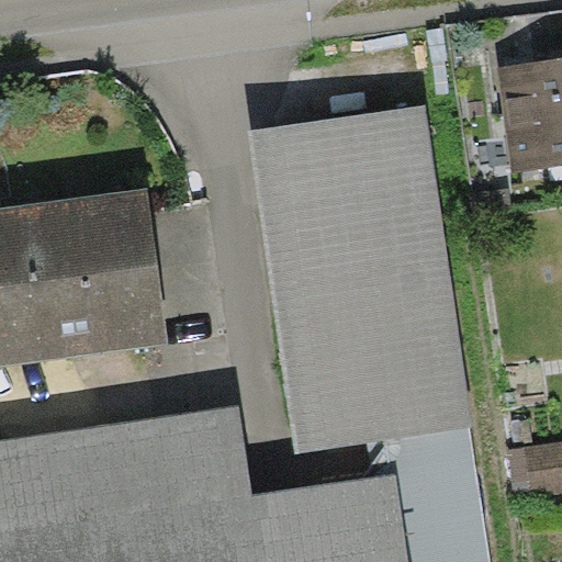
[(561,57),(499,65),(513,171),(561,165),(561,57)]
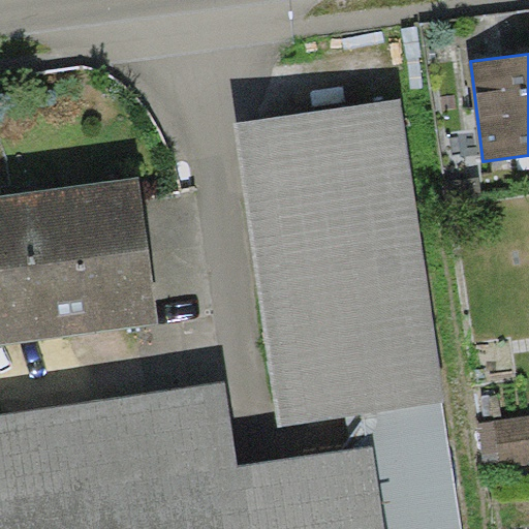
[(400,98),(231,124),(277,426),(346,415),(443,401),(445,400),(400,98)]
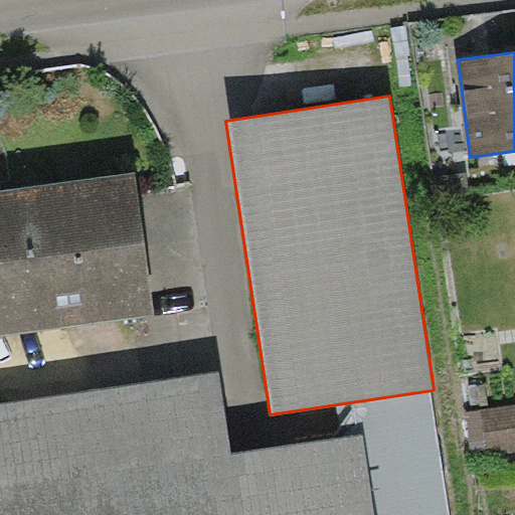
[(134,170),(0,188),(0,336),(154,316),(134,170)]
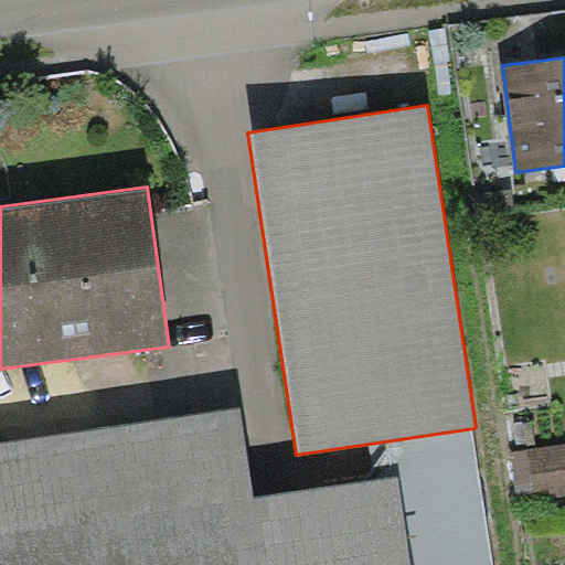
[(242,404),(0,440),(0,564),(411,564),(397,476),(375,479),(256,497),(242,404)]
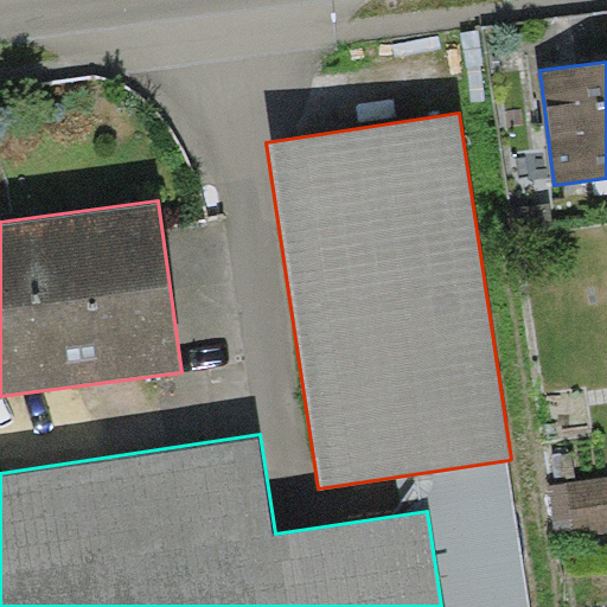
[(397,477),(403,515),(427,511),(441,606),(530,606),(509,460),(397,477)]
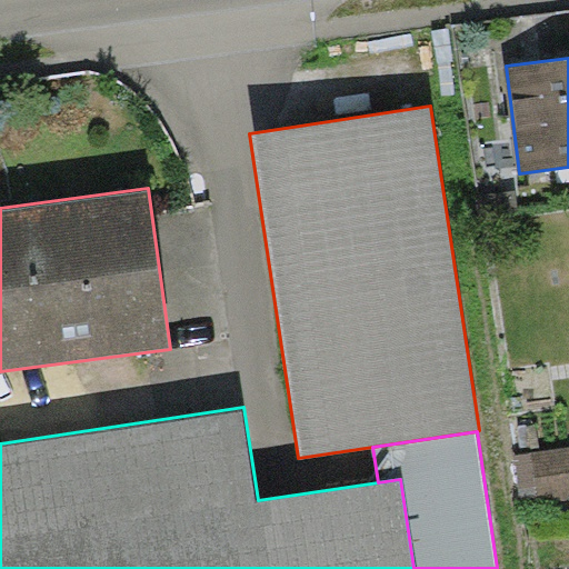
[(568,497),(568,445),(513,453),(521,505),(568,497)]
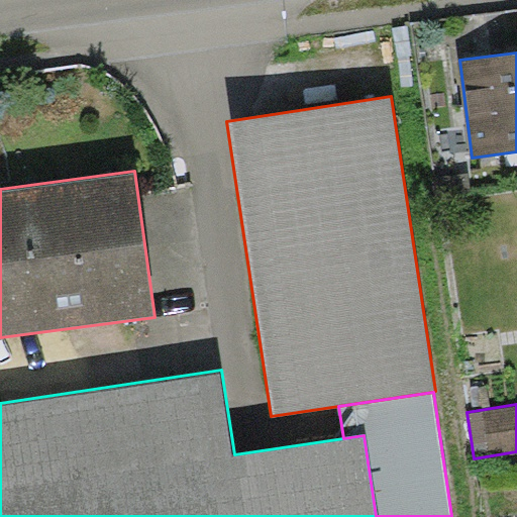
All buildings are outlined.
